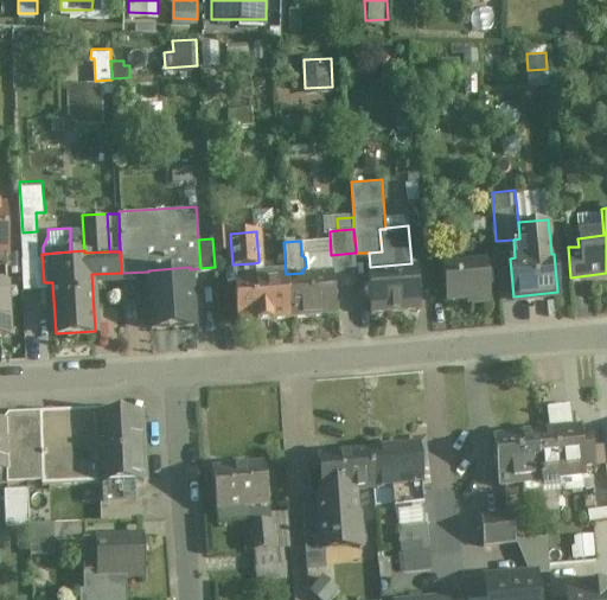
[(331,255),(332,272),(333,272),(333,282),(355,281),(355,268),(357,268),(355,253),(331,255)]
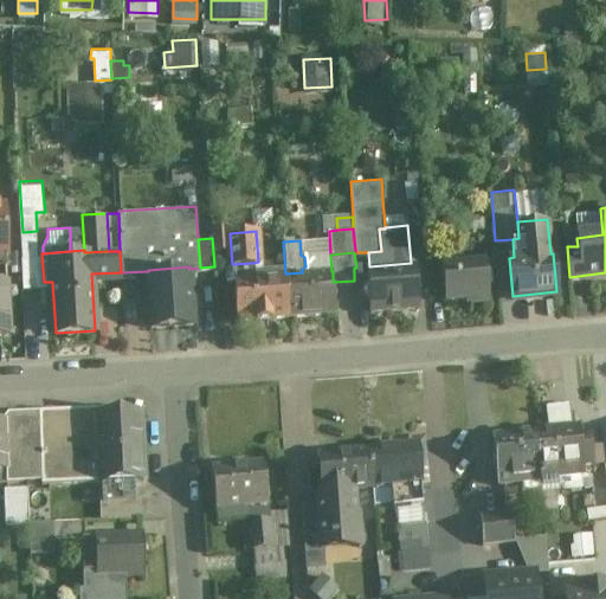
[(485,257),(443,261),(445,296),(466,295),(466,300),(489,298),(485,257)]
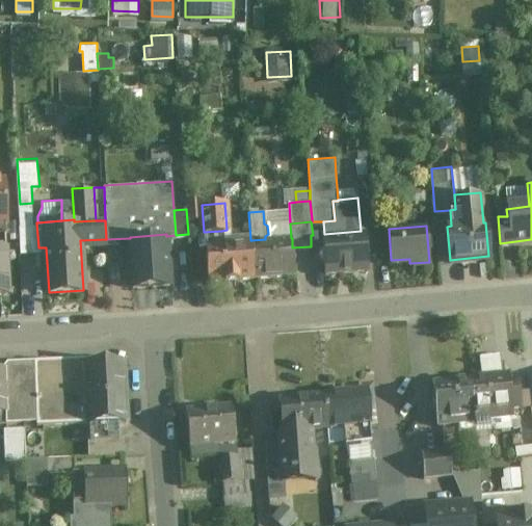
[(221,231),(204,232),(208,279),(254,275),(251,240),(250,240),(221,242),(221,231)]
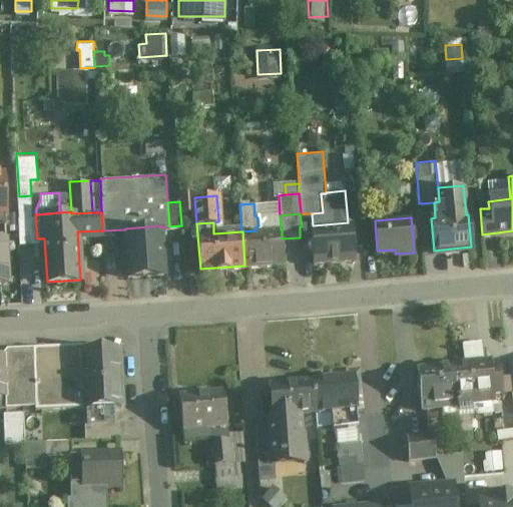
[(313,225),(311,225),(314,261),(355,258),(352,222),(313,225)]
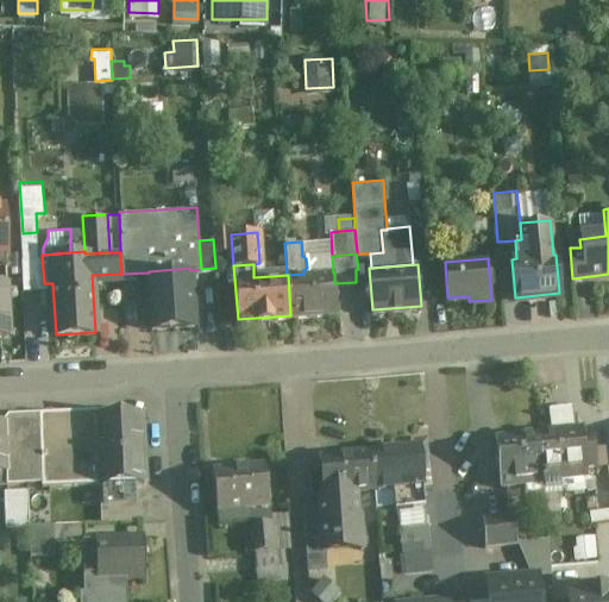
[(190,268),(149,271),(149,273),(152,325),(193,323),(190,270),(190,268)]
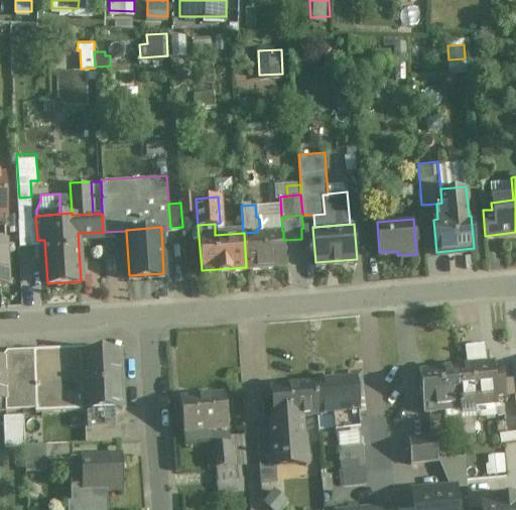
[(257,232),(244,233),(246,267),(285,264),(283,240),(283,231),(282,231),(257,232)]
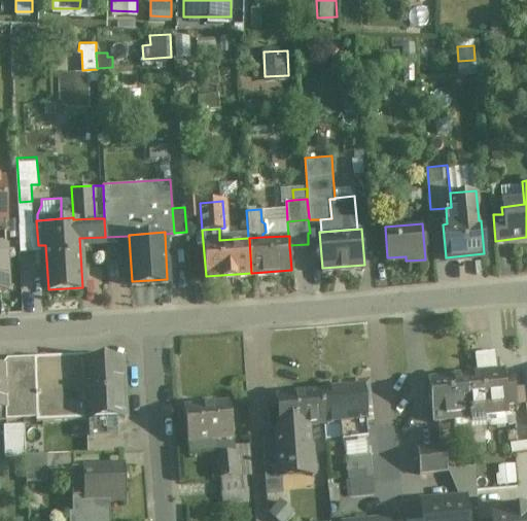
[(0,242),(0,288),(8,289),(6,242),(0,242)]
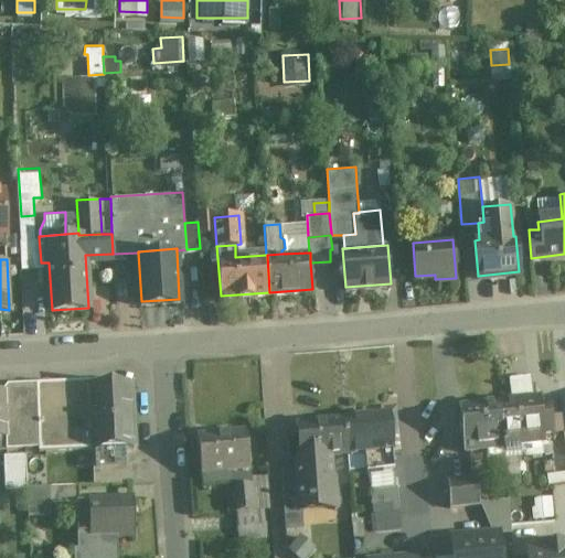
[(88,377),(6,382),(2,387),(2,388),(3,388),(7,435),(8,447),(39,446),(39,449),(91,447),(93,447),(88,384),(88,377)]
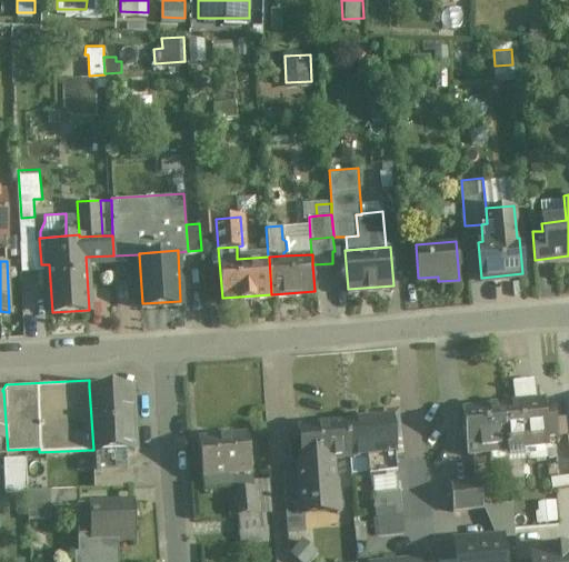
[(89,387),(93,450),(138,448),(133,385),(89,387)]
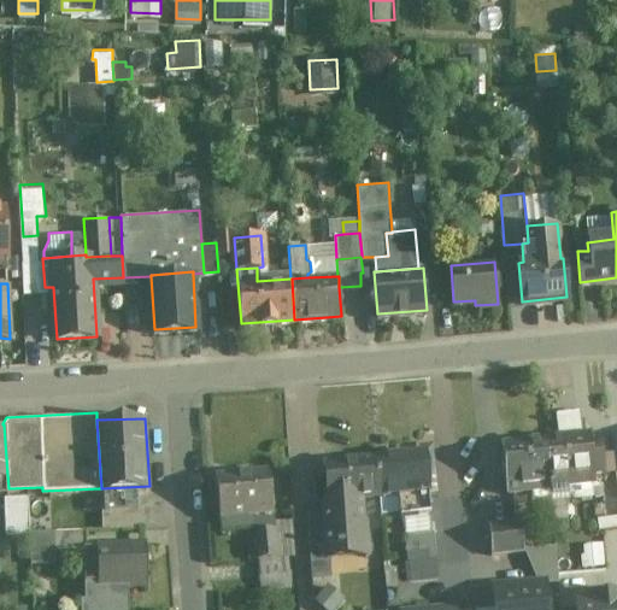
[(587,430),(544,435),(548,480),(550,479),(551,498),(574,496),(574,490),(581,488),(580,482),(593,481),(592,471),(604,469),(601,450),(589,451),(587,430)]
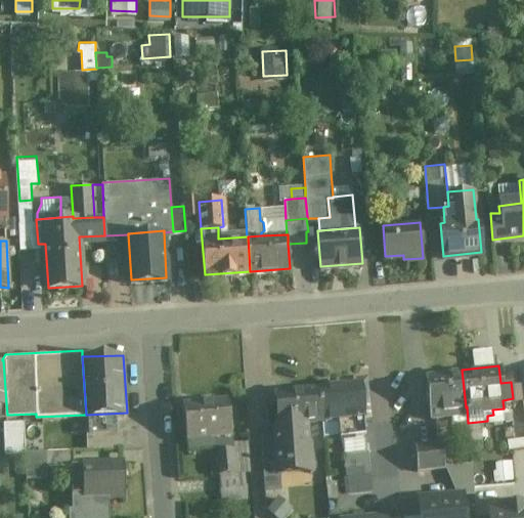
[(462,370),(426,374),(431,417),(467,413),(466,407),(462,370)]
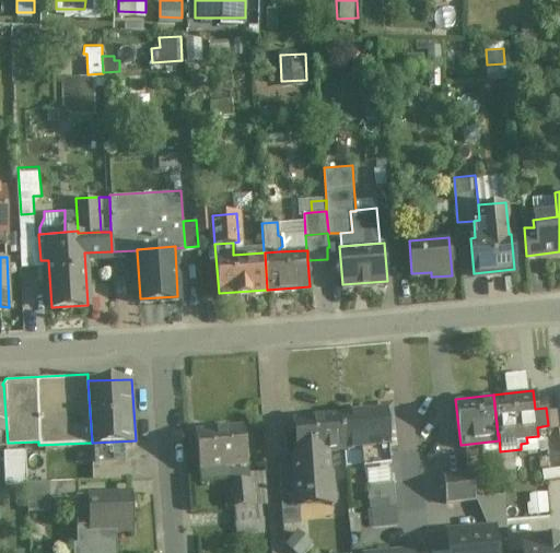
[(386,408),(340,412),(343,448),(361,446),(363,466),(391,462),(388,443),(389,443),(386,408)]
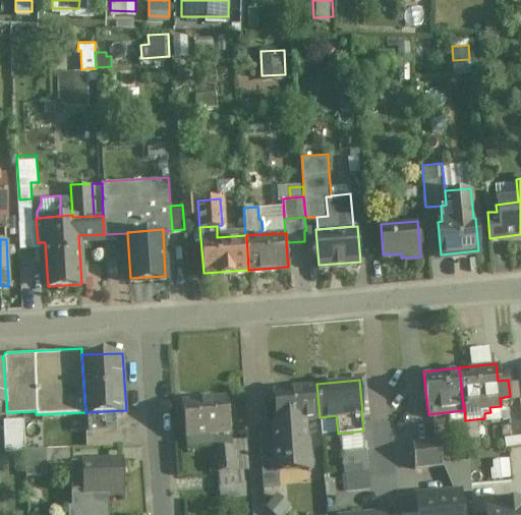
[(316,384),(275,389),(278,419),(278,422),(304,419),(320,417),(316,384)]
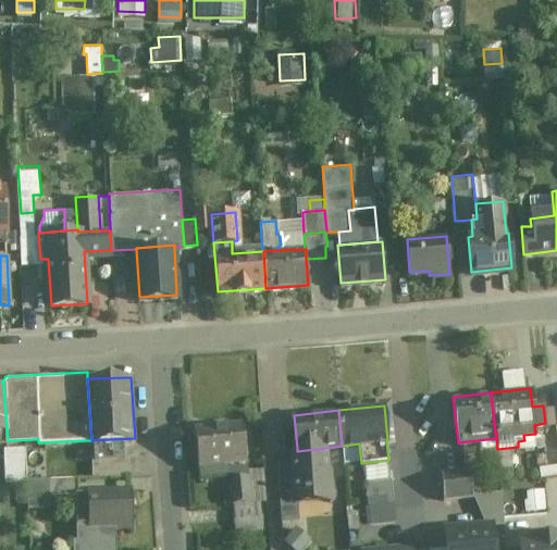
[(242,422),(194,427),(198,465),(226,462),(232,502),(250,500),(242,422)]
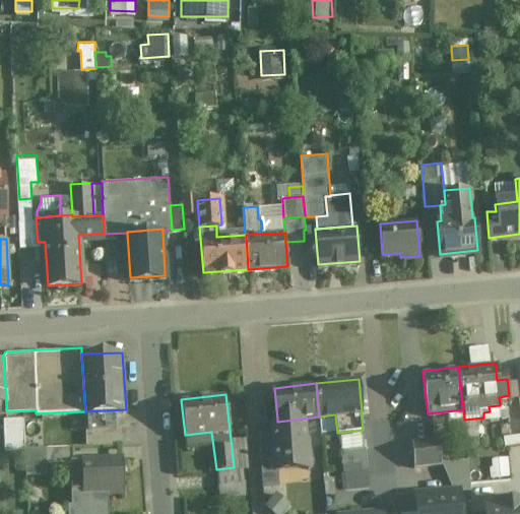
[(23,415),(3,416),(4,449),(24,448),(23,415)]
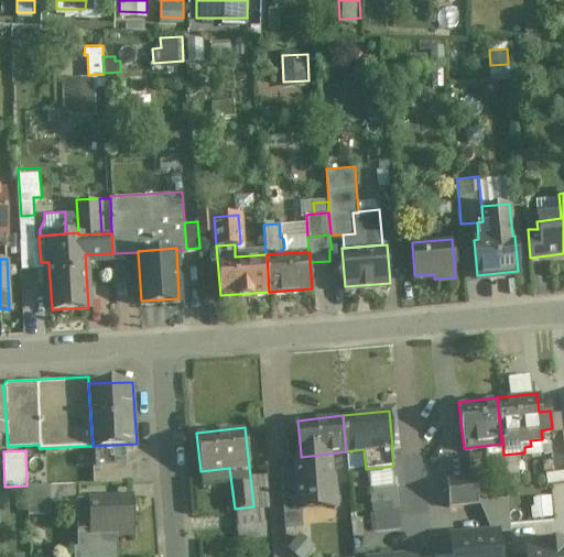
[(329,454),(301,457),(301,454),(297,454),(294,458),(295,465),(297,509),(301,509),(336,505),(335,476),(332,473),(329,454)]
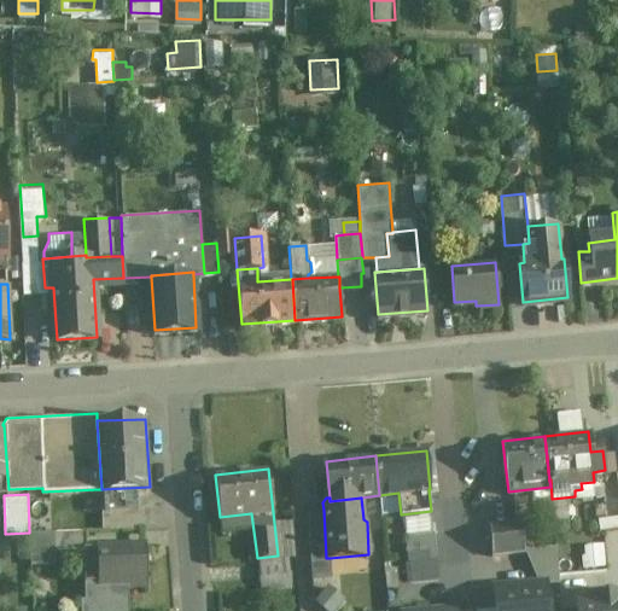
[(144,506),(101,507),(103,527),(144,525),(144,506)]
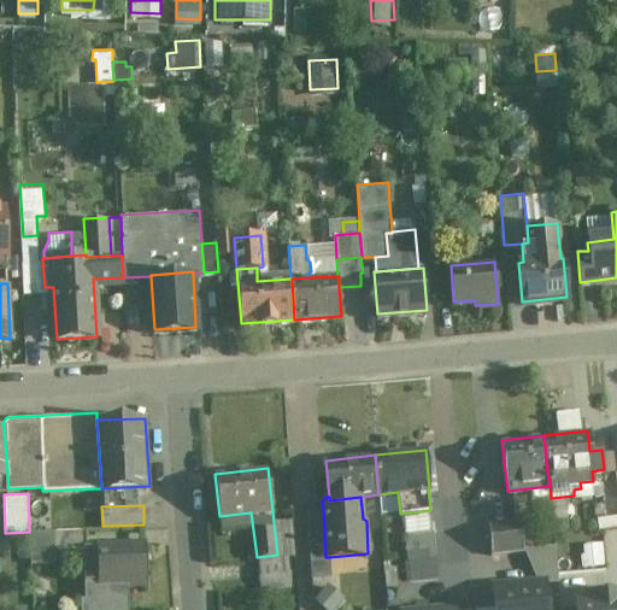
[(323,509),(293,511),(297,564),(329,562),(329,557),(325,557),(323,509)]
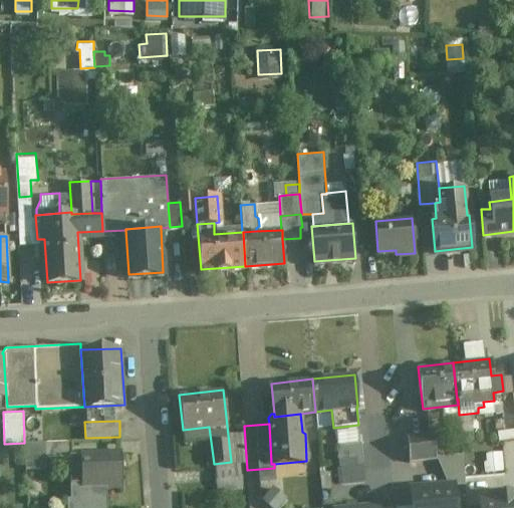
[(434,432),(407,435),(410,459),(436,456),(434,432)]
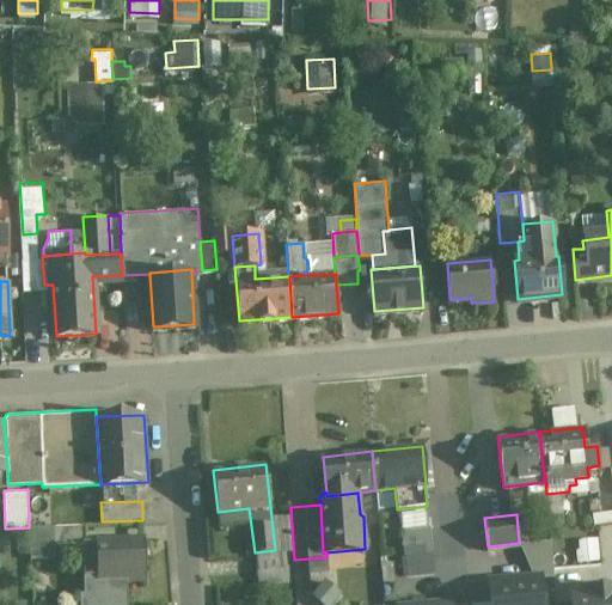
[(85,523),(53,524),(54,542),(85,541),(85,523)]
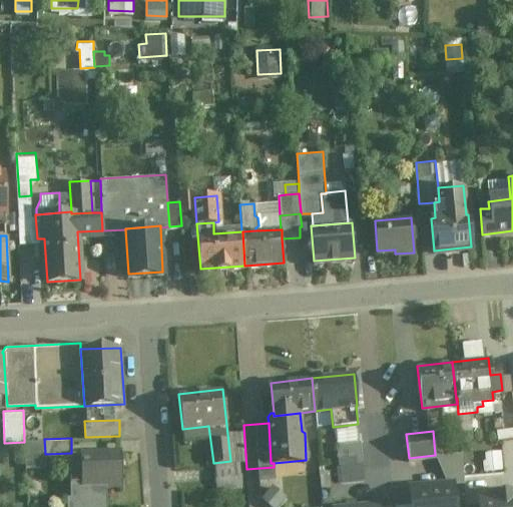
[(361,439),(337,442),(340,465),(363,462),(361,439)]
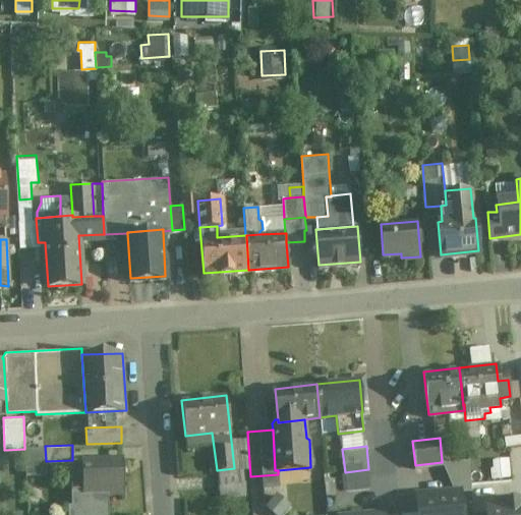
[(491,454),(493,473),(510,472),(509,453),(491,454)]
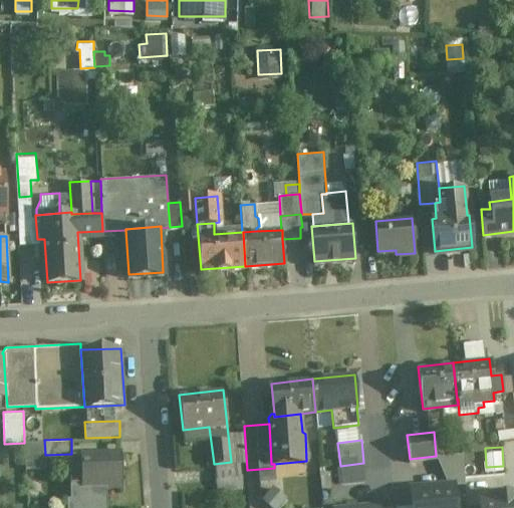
[(120,451),(81,452),(83,497),(67,497),(66,507),(104,507),(104,485),(121,485),(120,451)]
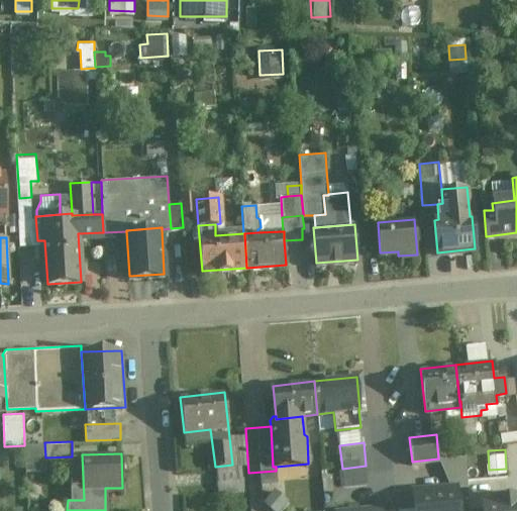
[(232,465),(215,467),(216,478),(233,476),(232,465)]
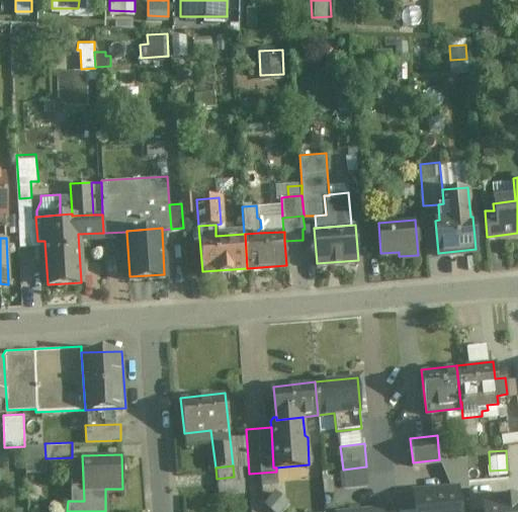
[(458,511),(456,487),(415,491),(416,508),(416,511),(458,511)]
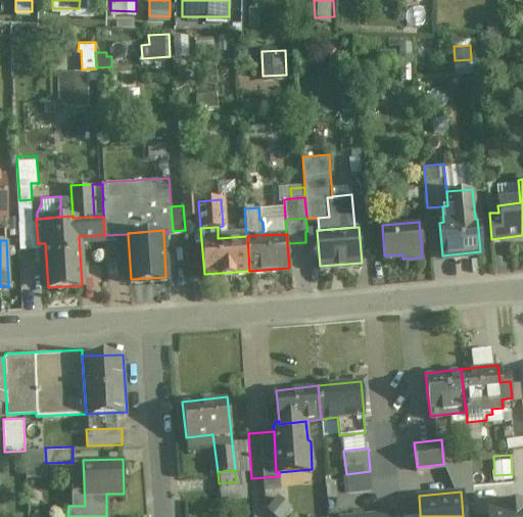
[(507,502),(486,504),(487,516),(514,516),(513,499),(506,500),(507,502)]
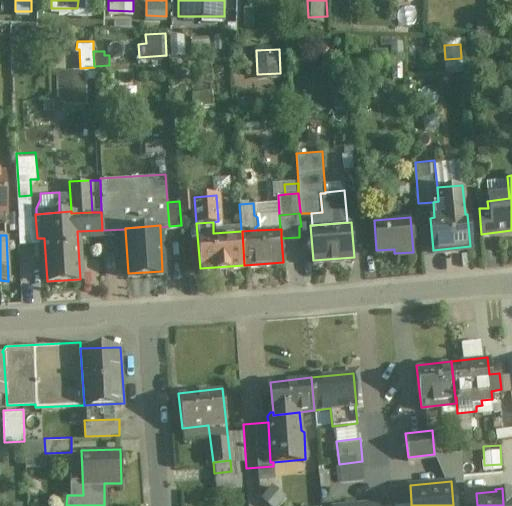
[(511,505),(511,489),(508,490),(508,488),(502,488),(503,505),(511,505)]
